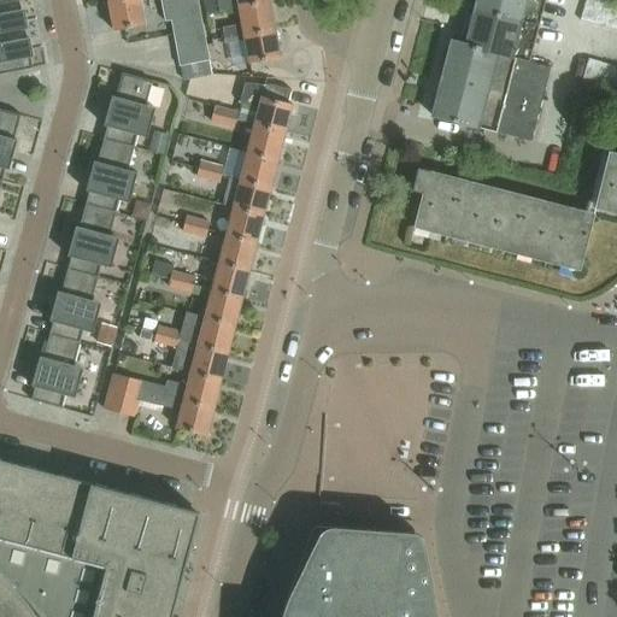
[(18,0),(0,0),(0,16),(22,13),(18,0)]
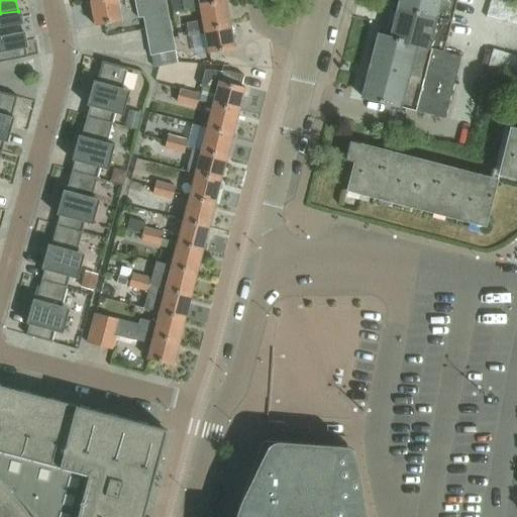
[(96,28),(121,23),(116,0),(110,0),(91,4),(96,28)]
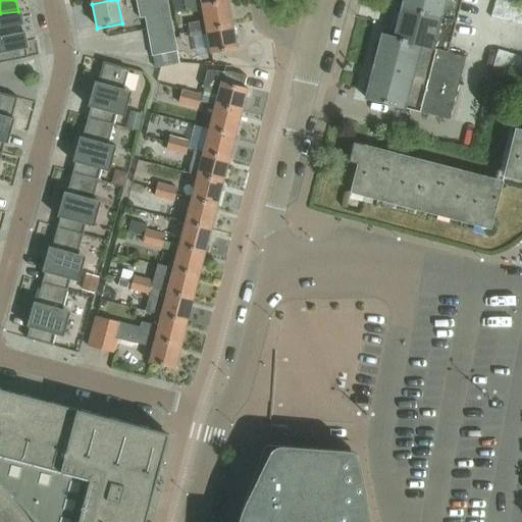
[(148,32),(173,27),(167,0),(136,0),(141,19),(146,18),(148,32)]
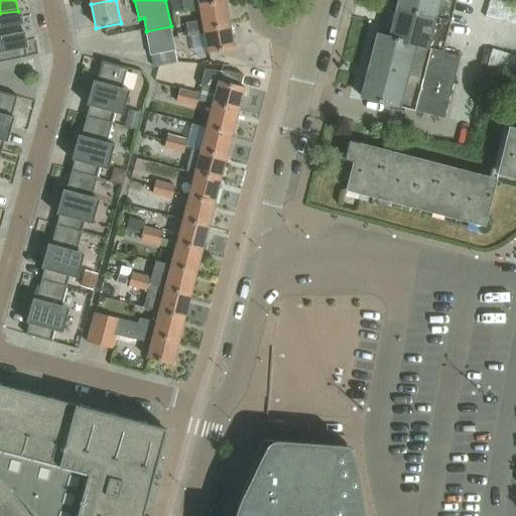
[(174,0),(170,0),(172,12),(183,10),(192,9),(201,7),(227,2),(226,0),(183,0),(181,0),(175,1),(174,0)]
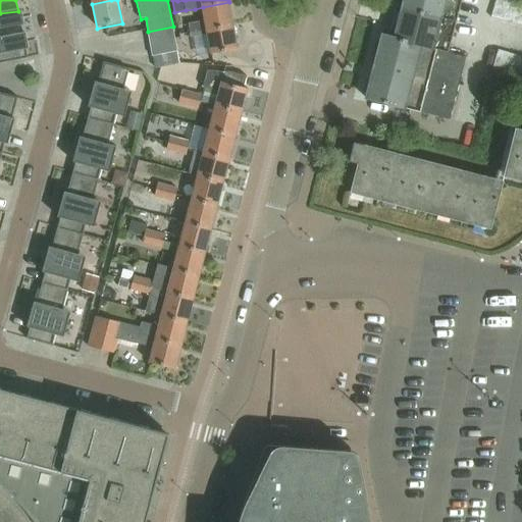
[(457,22),(462,0),(405,0),(404,7),(457,22)]
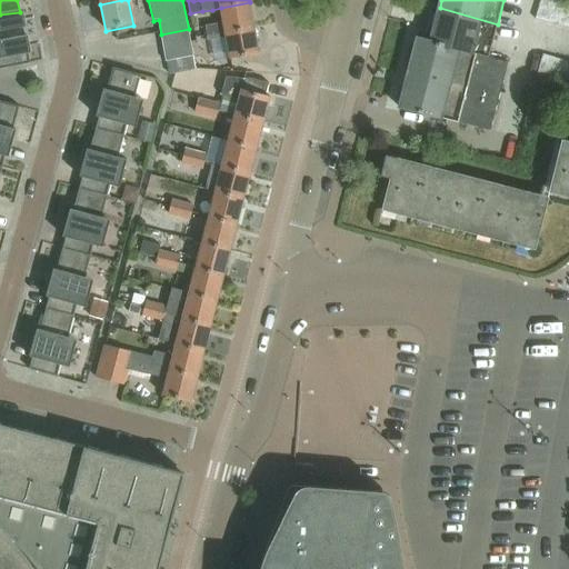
[(541,0),(537,20),(548,23),(553,1),(550,0),(541,0)]
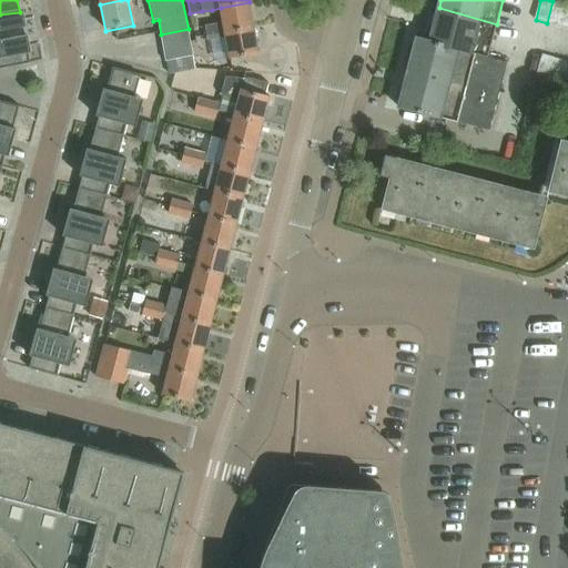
[(547,23),(558,26),(564,3),(553,1),(547,23)]
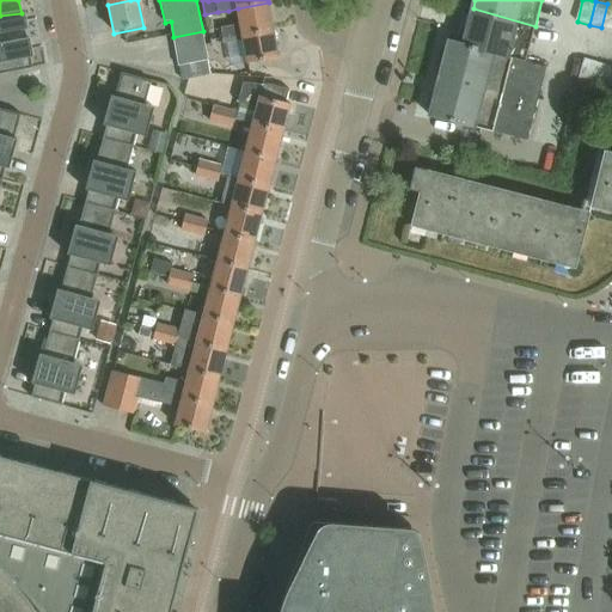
[(224,40),(234,37),(275,30),(269,2),(238,8),(242,25),(221,29),(224,40)]
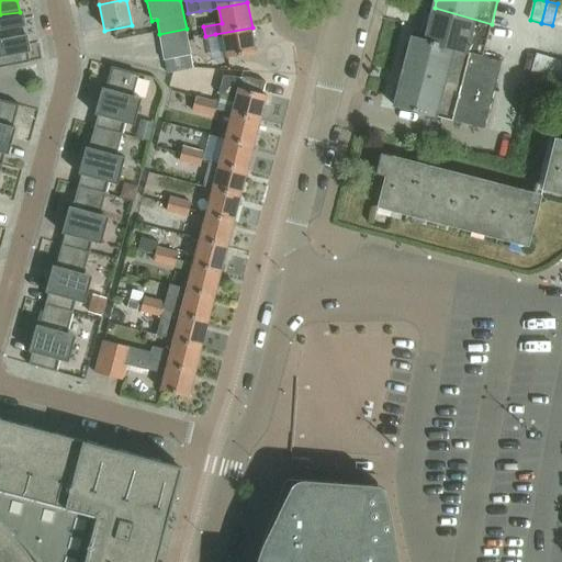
[(552,25),(561,27),(561,4),(558,3),(552,25)]
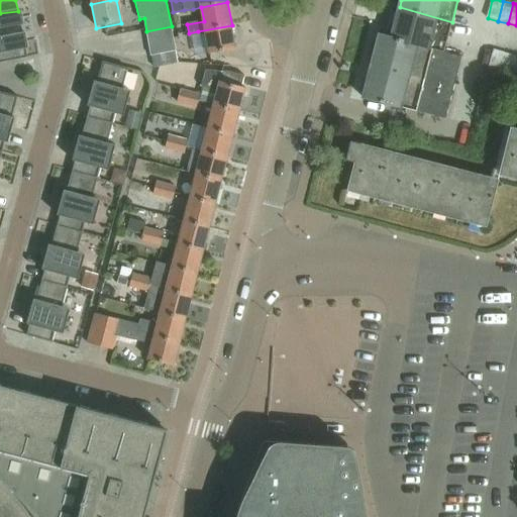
[(444,54),(452,22),(400,7),(392,38),(444,54)]
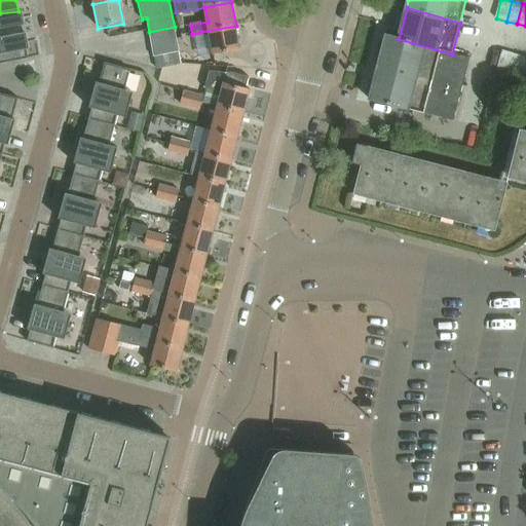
[(19,11),(0,13),(0,39),(23,35),(19,11)]
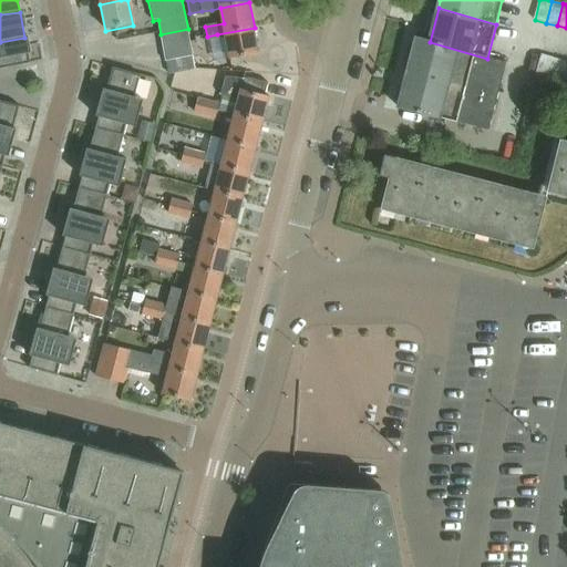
[(217,34),(225,33),(230,60),(259,54),(255,28),(217,34)]
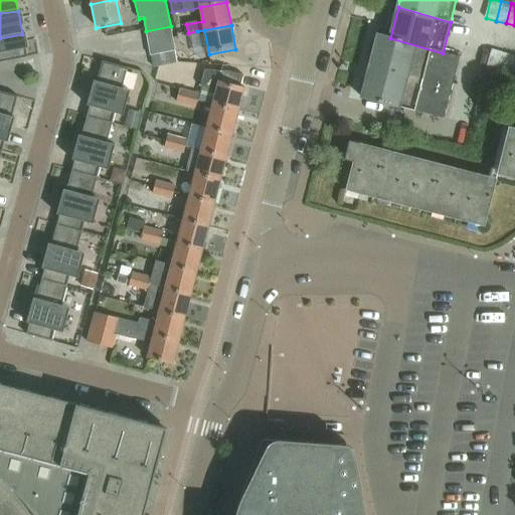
[(173,40),(171,26),(146,31),(146,32),(148,45),(173,40)]
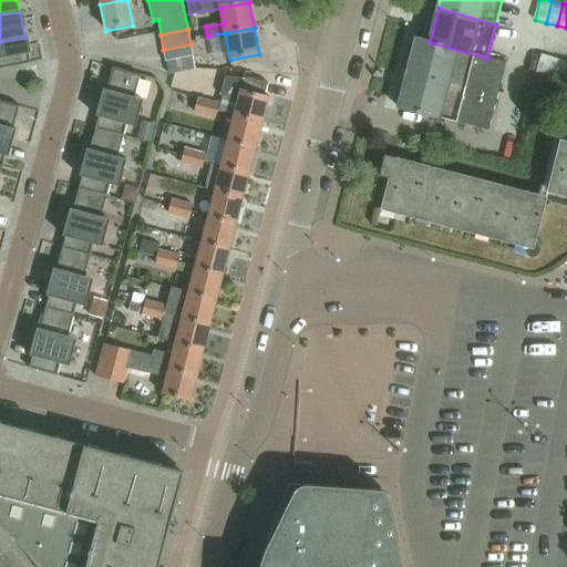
[(24,38),(0,42),(0,70),(30,64),(24,38)]
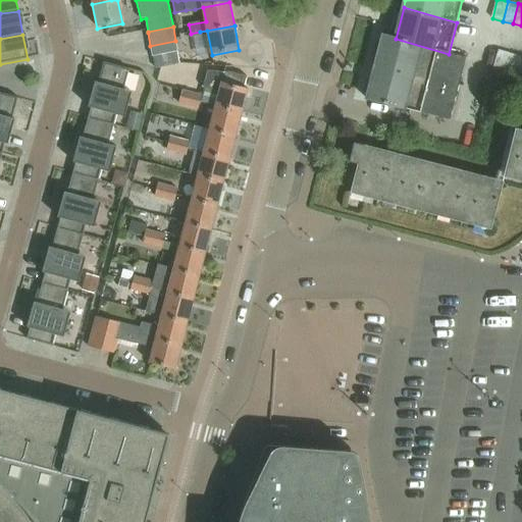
[(396,39),(387,38),(383,37),(367,99),(452,121),(467,59),(449,54),(396,39)]
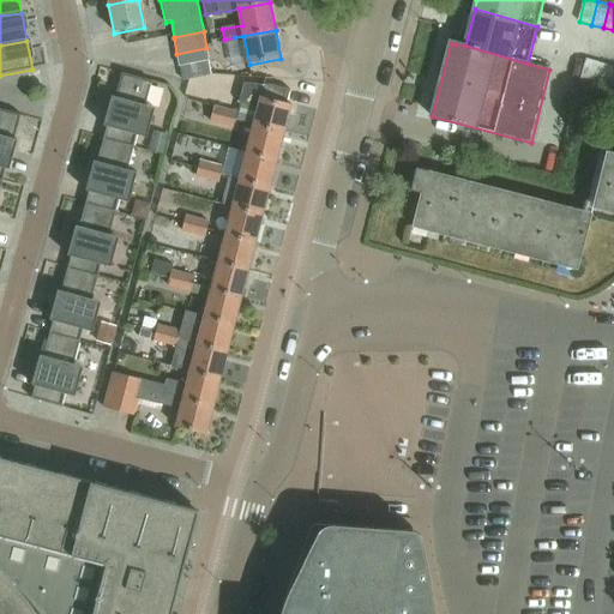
[(176,54),(179,70),(210,64),(206,48),(176,54)]
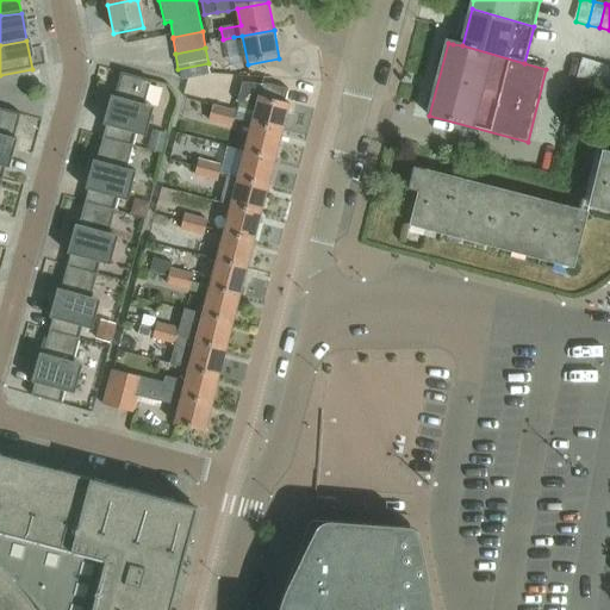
[(589,86),(596,62),(584,58),(577,83),(589,86)]
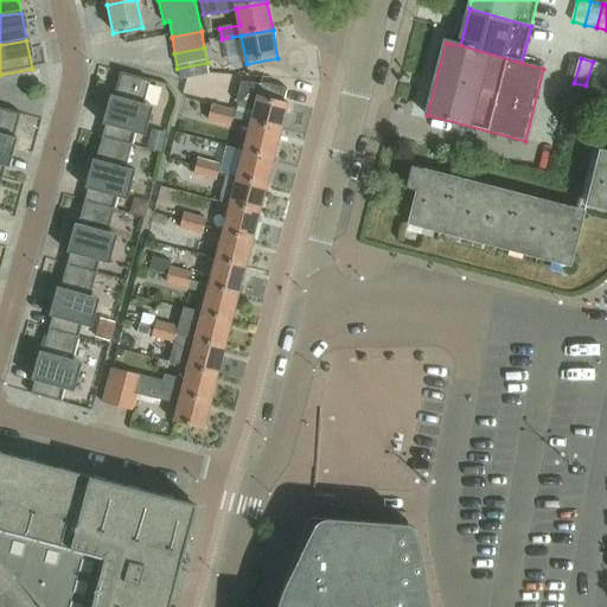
[(598,89),(605,65),(593,62),(586,85),(598,89)]
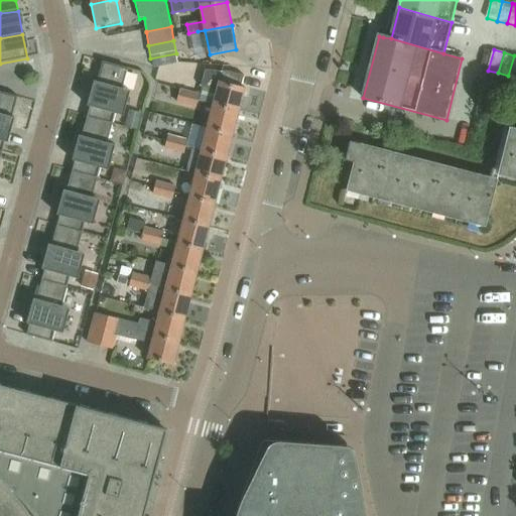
[(176,53),(150,58),(153,70),(178,65),(176,53)]
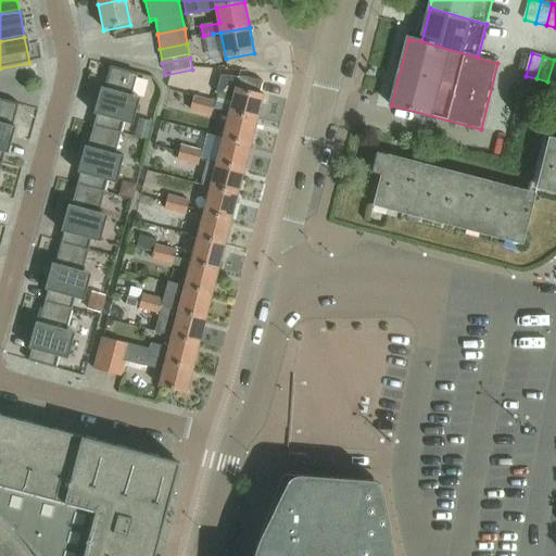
[(93,127),(121,135),(124,123),(133,125),(138,106),(129,103),(137,75),(110,67),(104,90),(101,89),(99,99),(101,99),(93,127)]
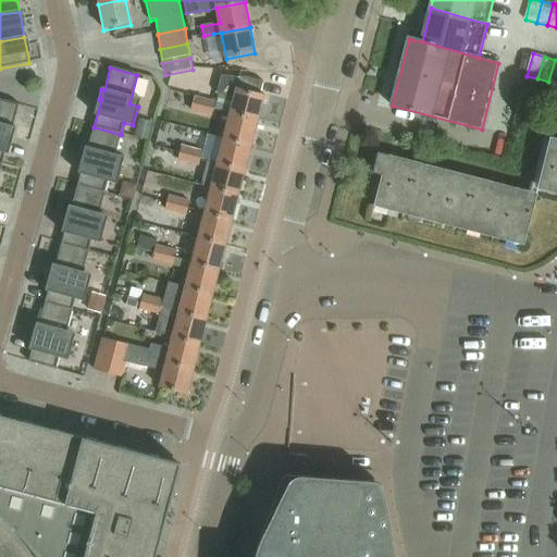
[(217,102),(215,109),(232,113),(238,88),(230,86),(232,76),(222,75),(218,94),(219,94),(217,102)]
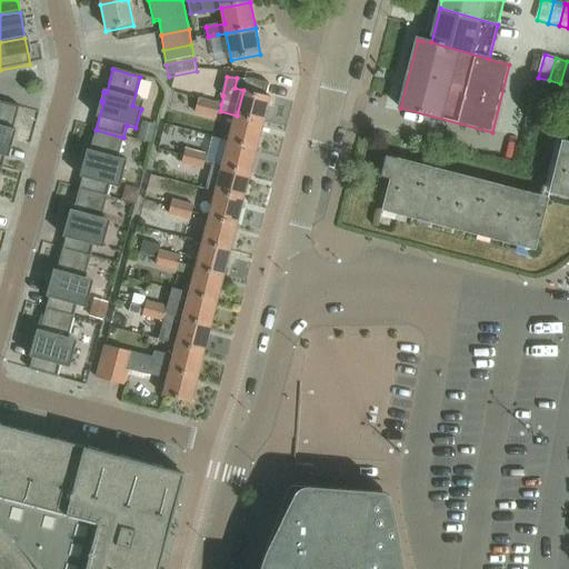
[(237,116),(265,123),(272,97),(266,96),(269,82),(247,77),(246,80),(237,78),(235,88),(243,90),(237,116)]
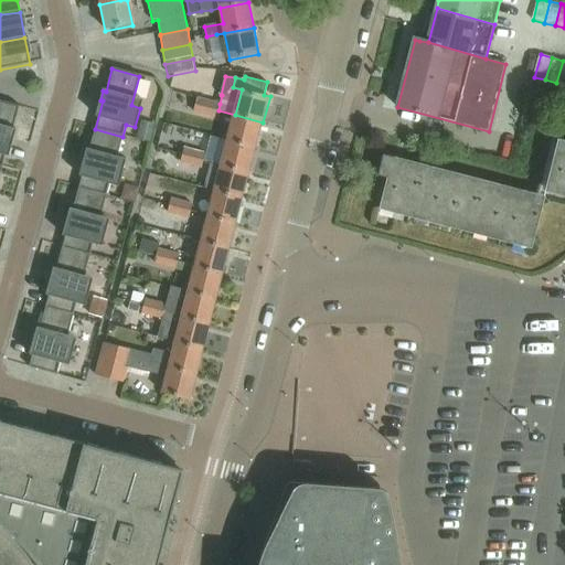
[(206,115),(210,100),(199,98),(195,112),(206,115)]
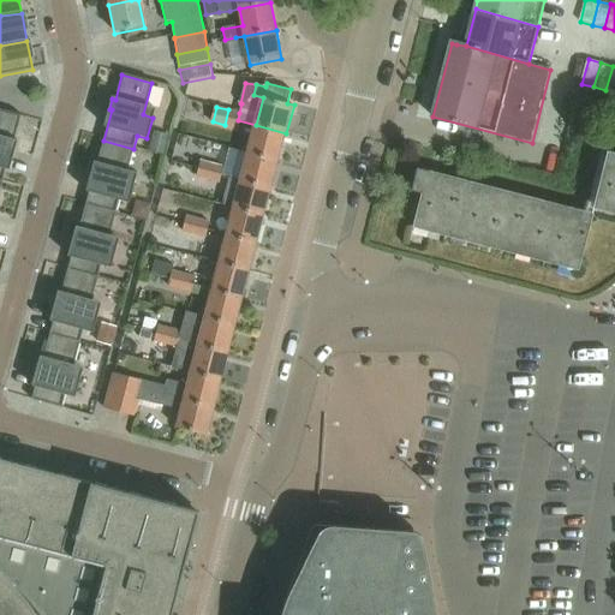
[(239,113),(228,109),(225,125),(236,127),(238,120),(239,113)]
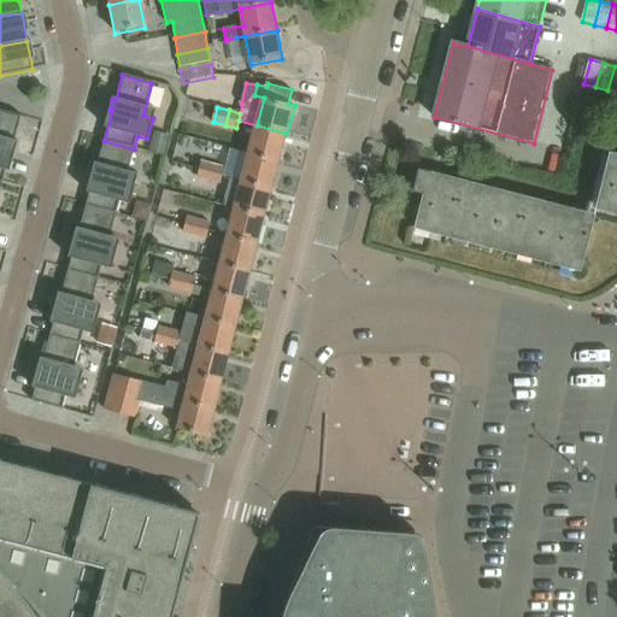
[(13,141),(21,117),(0,111),(0,182),(3,183),(5,175),(11,152),(13,153),(17,142),(13,141)]
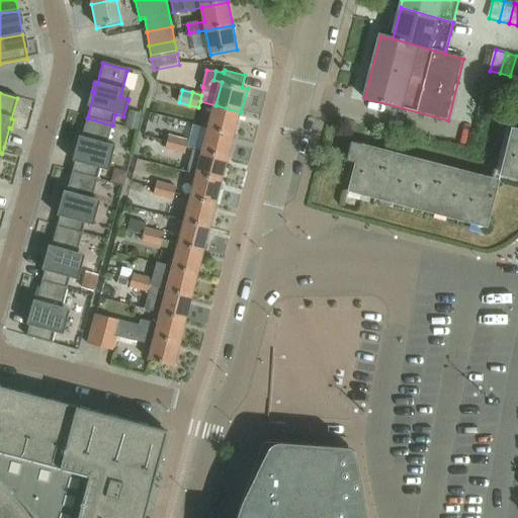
[(235,135),(241,112),(216,105),(208,128),(235,135)]
